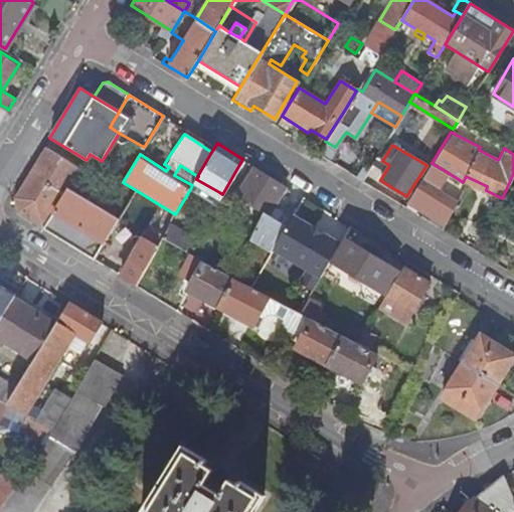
[(16,211),(93,259),(118,219),(62,185),(67,175),(72,178),(78,167),(45,146),(13,197),(16,211)]
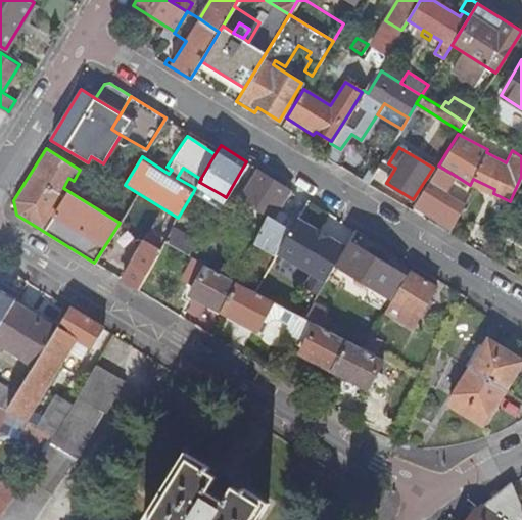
[(438,166),(414,204),(438,219),(452,228),(461,211),(467,202),(447,190),(456,176),(438,166)]
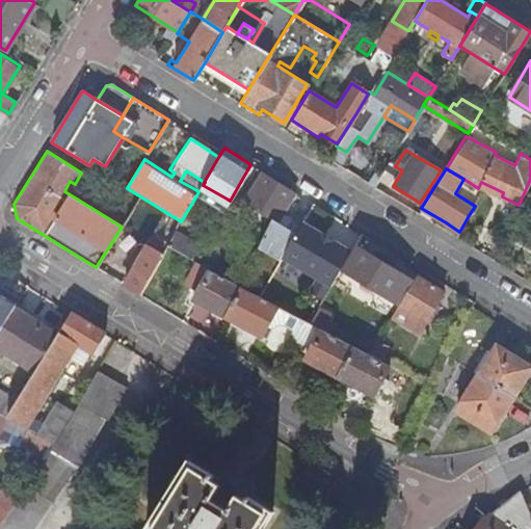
[(244,201),(272,217),(276,220),(280,216),(294,192),(261,173),(244,201)]
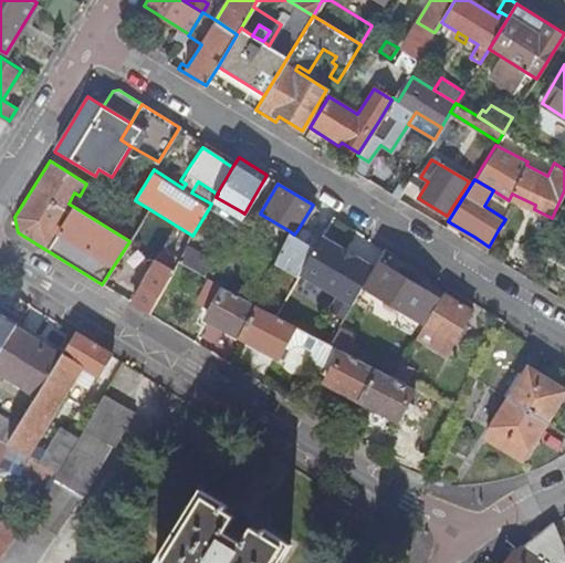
[(238,218),(241,211),(216,197),(218,194),(217,194),(211,204),(209,208),(220,215),(222,209),(238,218)]
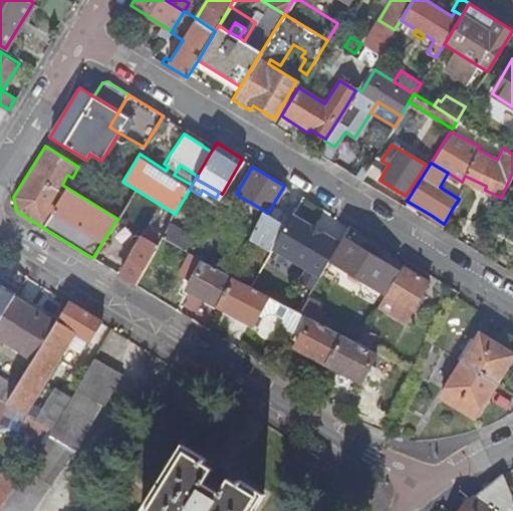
[(283,225),(274,219),(277,214),(270,209),(267,213),(263,210),(262,212),(249,238),(269,249),(270,247),(283,225)]
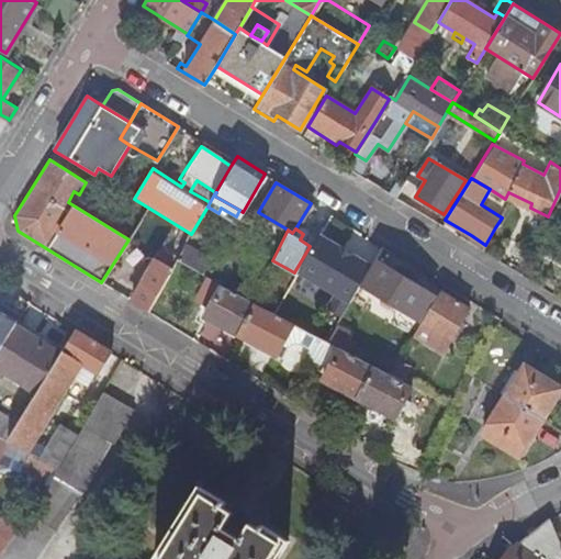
[(310,246),(295,270),(334,292),(325,306),(340,315),(359,283),(360,284),(372,265),(318,233),(310,246)]
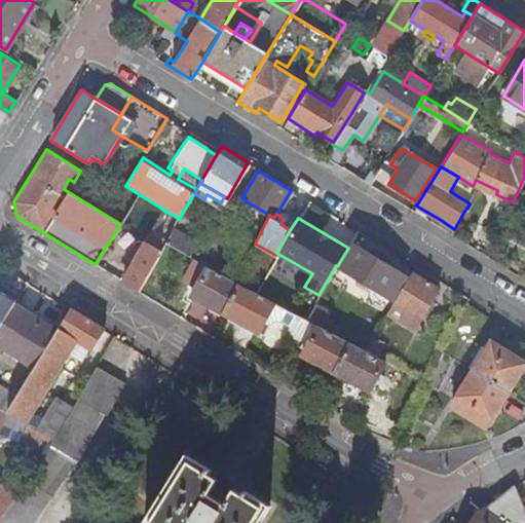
[(441,220),(438,225),(452,233),(454,229),(441,220)]
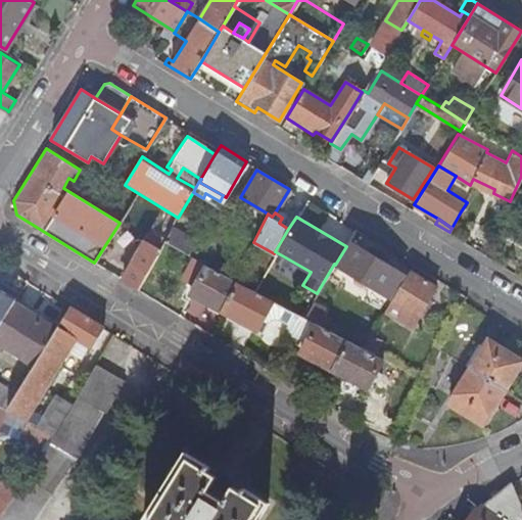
[(164,242),(194,257),(202,245),(172,228),(164,242)]
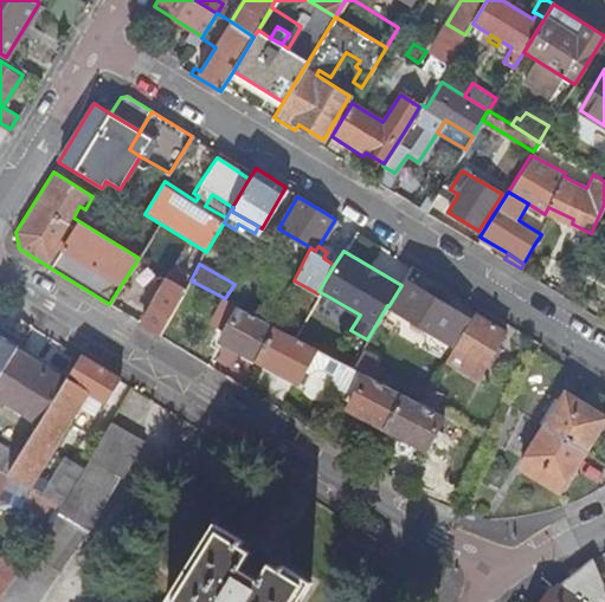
[(140,323),(159,335),(182,295),(186,289),(168,278),(165,284),(140,323)]
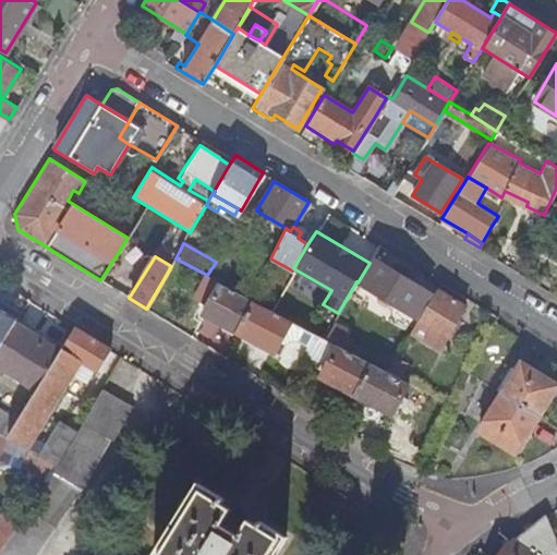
[(370,263),(358,282),(412,316),(428,291),(407,278),(411,272),(401,265),(397,272),(373,257),(370,263)]
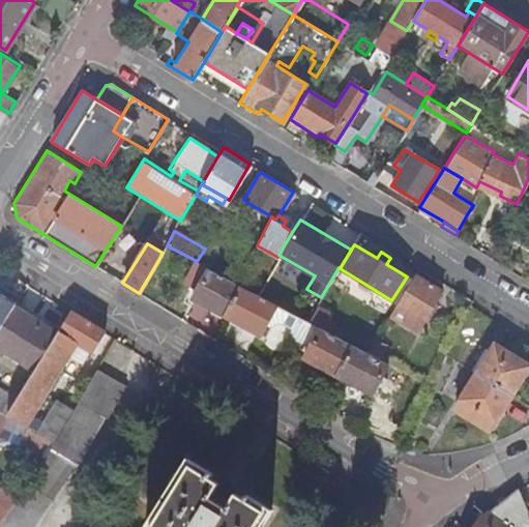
[(240,285),(256,293),(277,257),(257,245),(247,260),(245,258),(232,281),(240,285)]
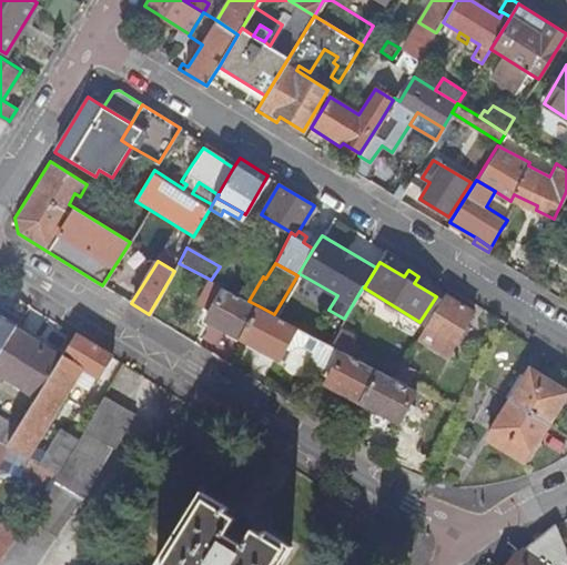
[(241,339),(257,305),(249,301),(224,288),(205,320),(241,339)]
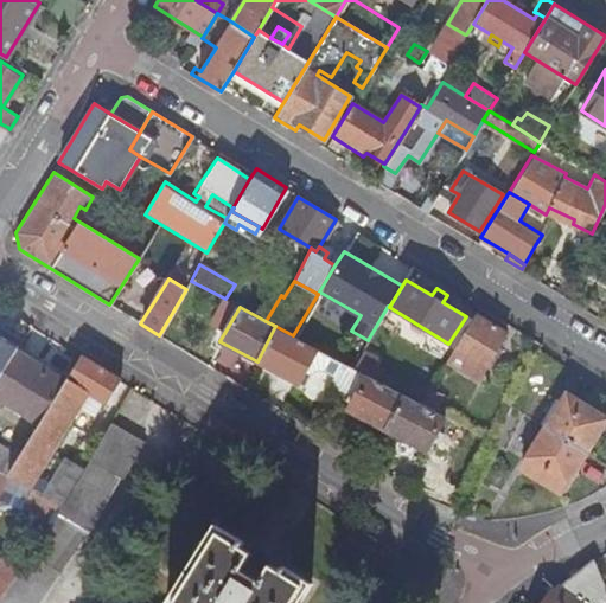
[(505,333),(474,313),(452,351),(483,370),(505,333)]
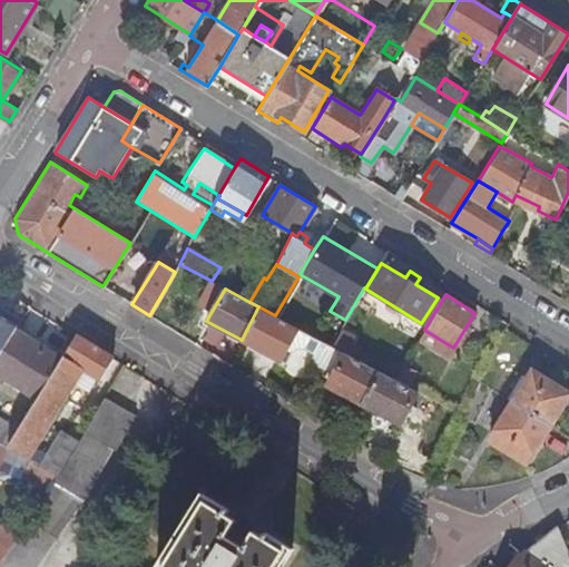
[(301,375),(308,361),(320,339),(275,315),(258,306),(242,340),(277,359),(281,360),(283,361),(285,362),(286,363),(286,365),(285,368),(301,375)]
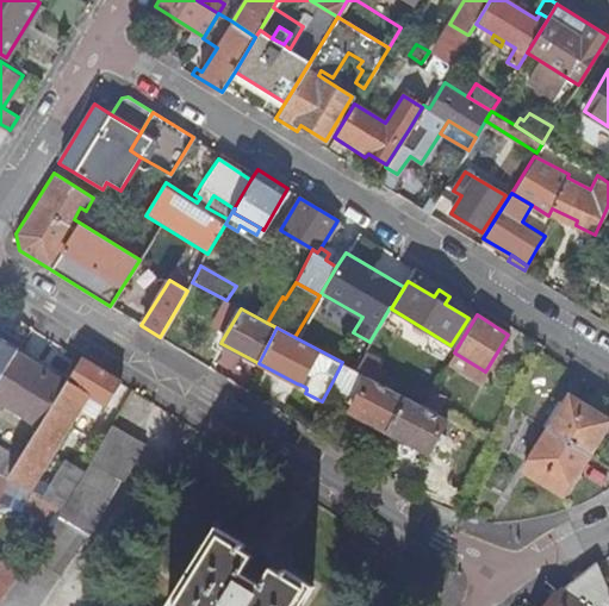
[(379,358),(365,350),(353,368),(378,381),(384,370),(376,366),(379,358)]
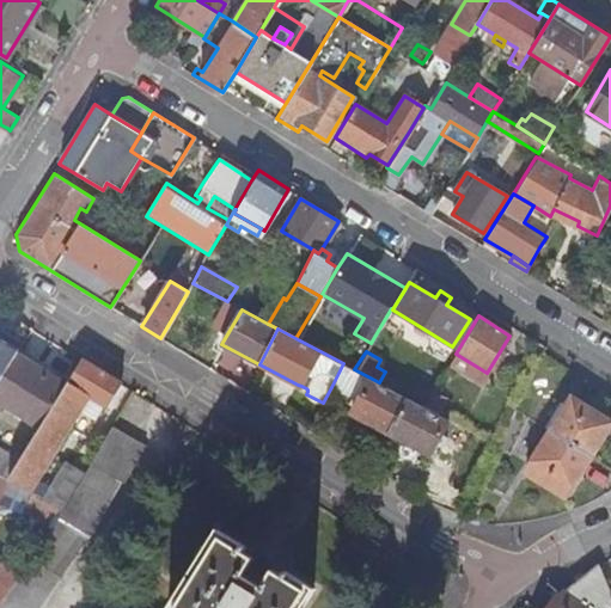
[(66,384),(17,352),(0,376),(0,399),(41,424),(66,384)]
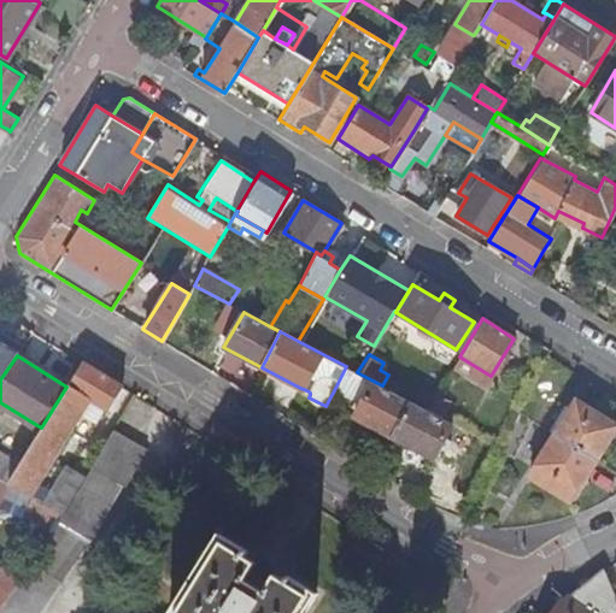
[(121,384),(82,360),(66,387),(41,428),(7,481),(9,482),(29,493),(89,396),(107,407),(121,384)]
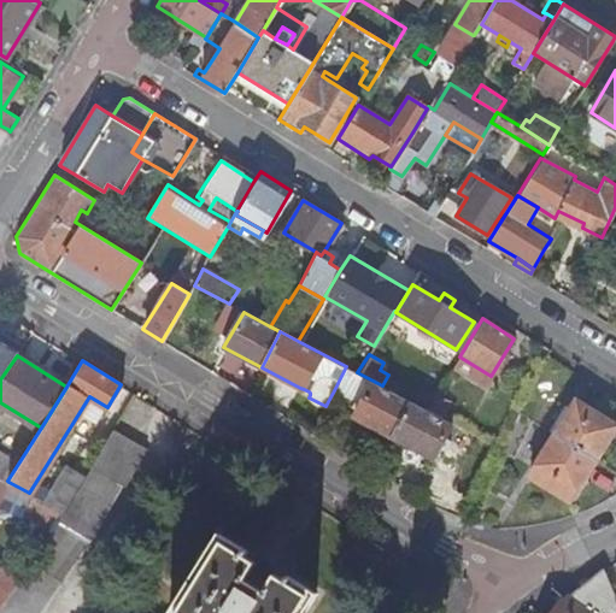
[(353,417),(392,436),(411,401),(382,385),(357,372),(346,366),(334,390),(359,405),(353,417)]
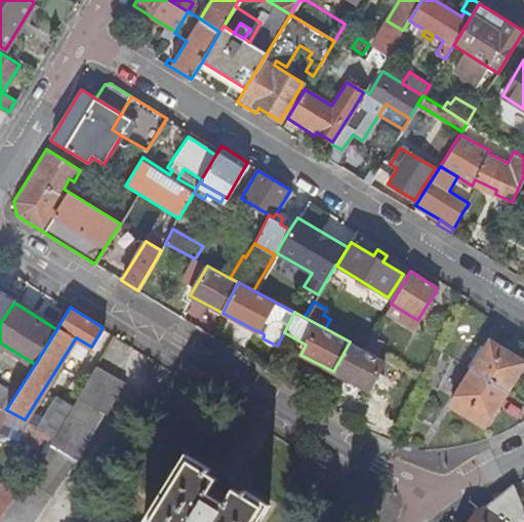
[(363,349),(374,355),(381,343),(371,335),(363,349)]
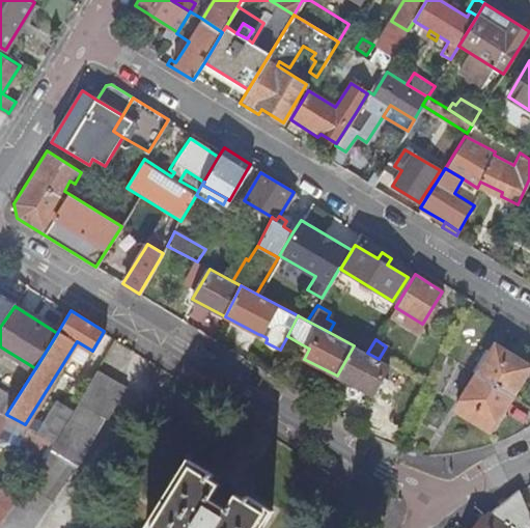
[(492,351),(478,373),(511,394),(529,365),(496,344),(492,351)]
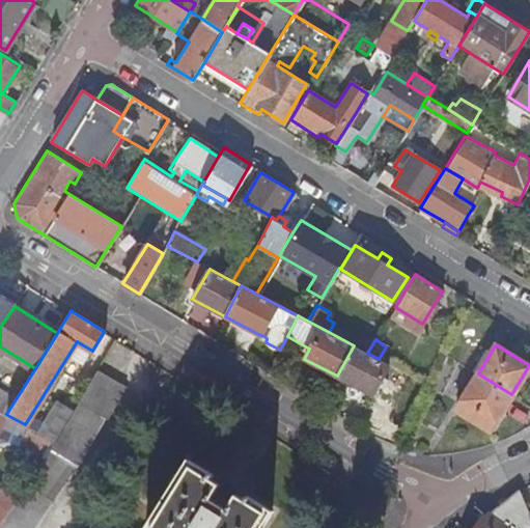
[(381,378),(388,364),(379,359),(367,353),(354,345),(337,376),(372,394),(378,383),(381,378)]
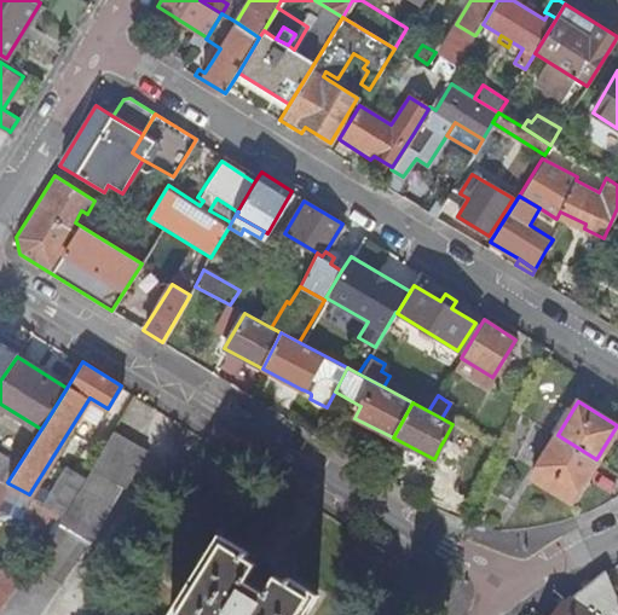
[(567,405),(552,431),(558,435),(573,408),(567,405)]
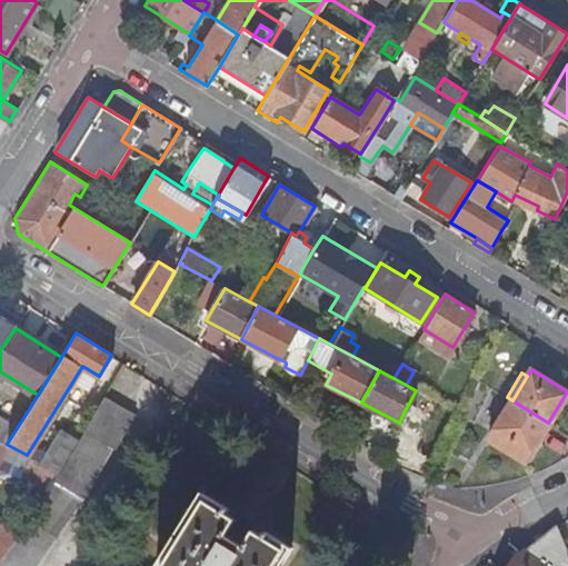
[(135,415),(102,397),(76,444),(59,473),(58,473),(20,530),(0,560),(0,565),(36,565),(46,552),(48,548),(49,547),(81,498),(111,447),(115,448),(135,415)]
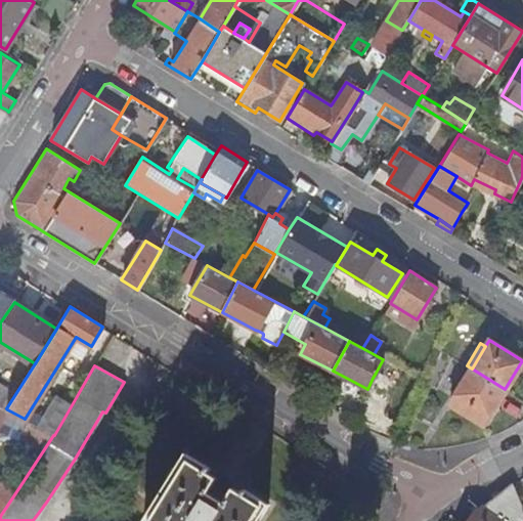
[(505,389),(472,368),(449,403),(483,424),(505,389)]
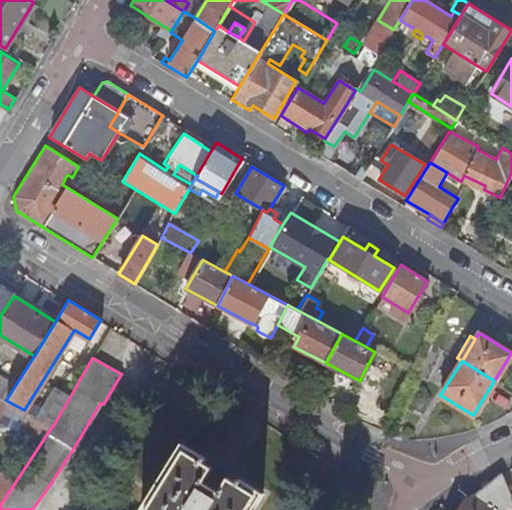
[(374,368),(368,365),(365,370),(371,374),(374,368)]
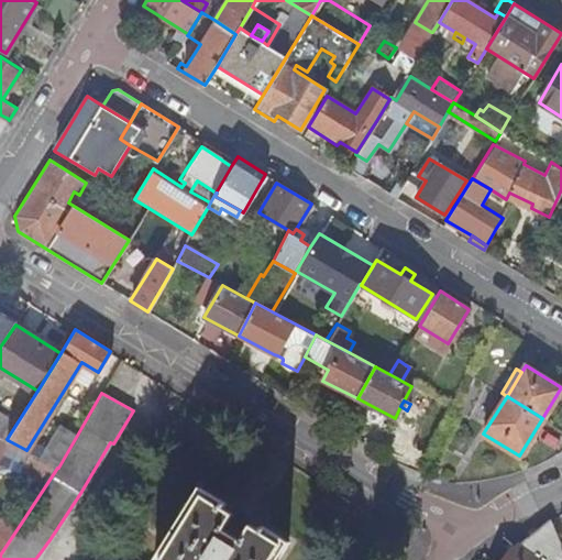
[(58,468),(75,439),(56,428),(40,458),(57,468),(58,468)]
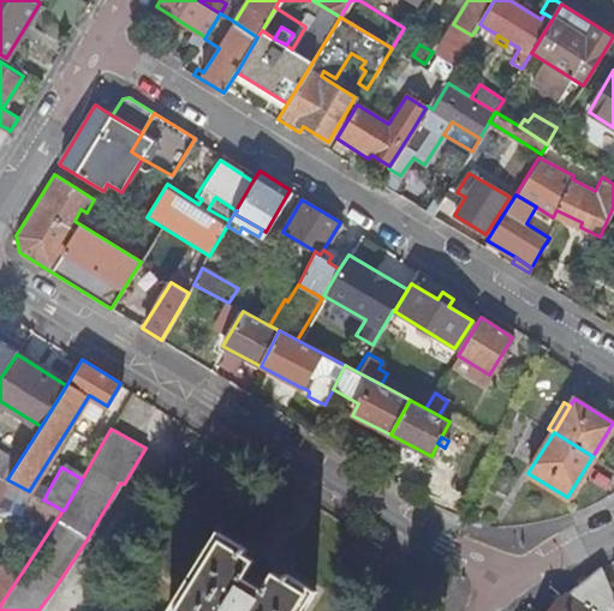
[(34,485),(30,492),(37,496),(41,489),(34,485)]
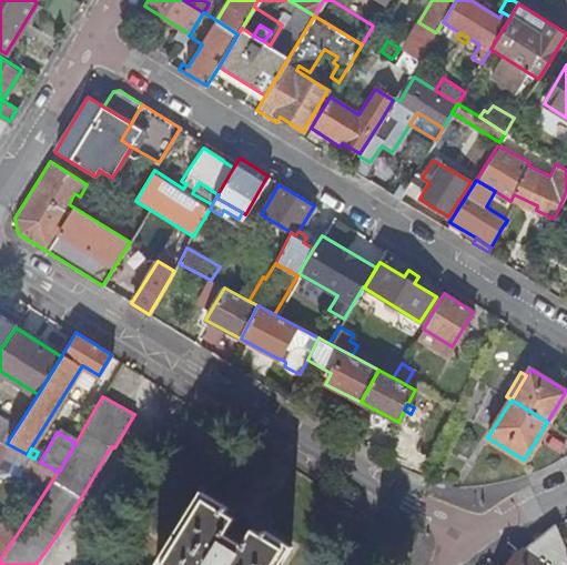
[(154,564),(277,564),(290,545),(202,491),(154,564)]
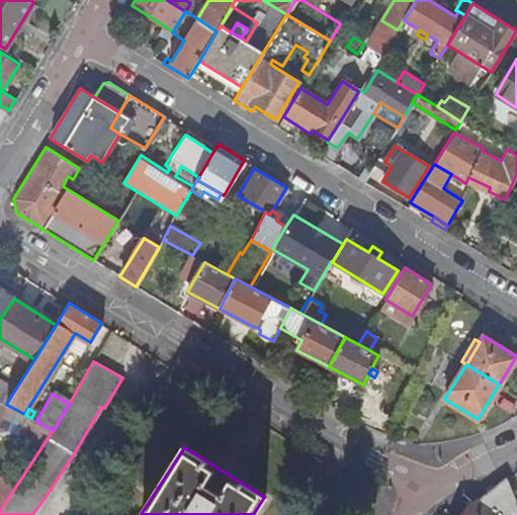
[(0,510),(18,483),(0,475),(0,510)]
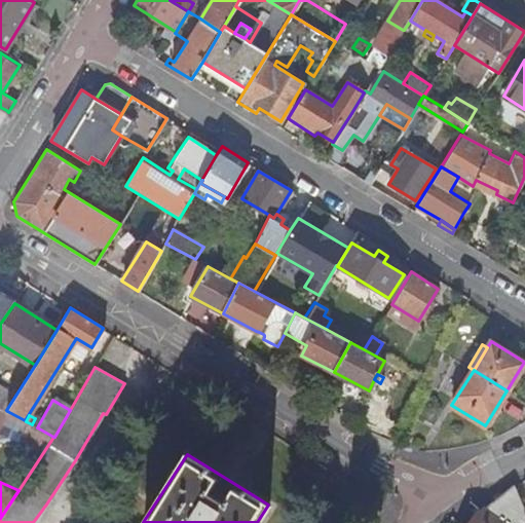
[(523,522),(524,521),(524,512),(512,484),(482,509),(478,514),(476,512),(467,522),(523,522)]
